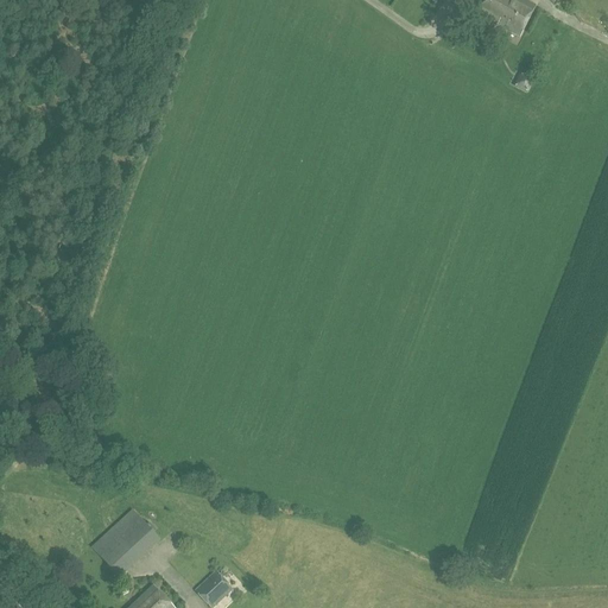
[(482,0),(475,14),(520,38),(536,6),(523,0),(482,0)]
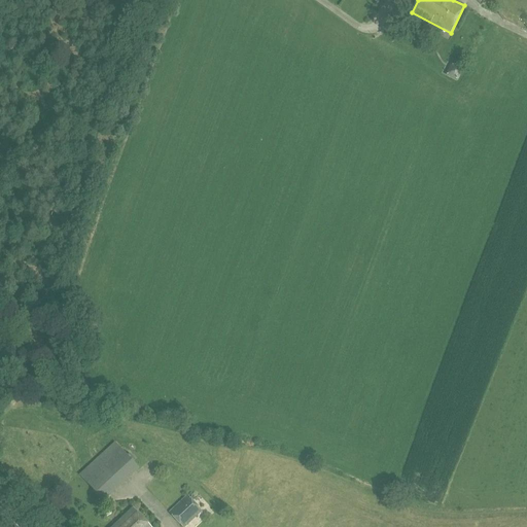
[(79,476),(103,500),(138,468),(114,443),(79,476)]
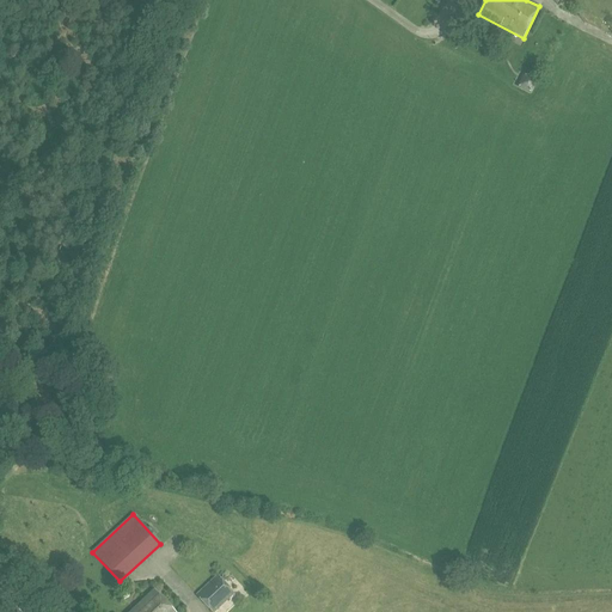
[(196,595),(210,611),(214,611),(233,594),(218,575),(196,595)]
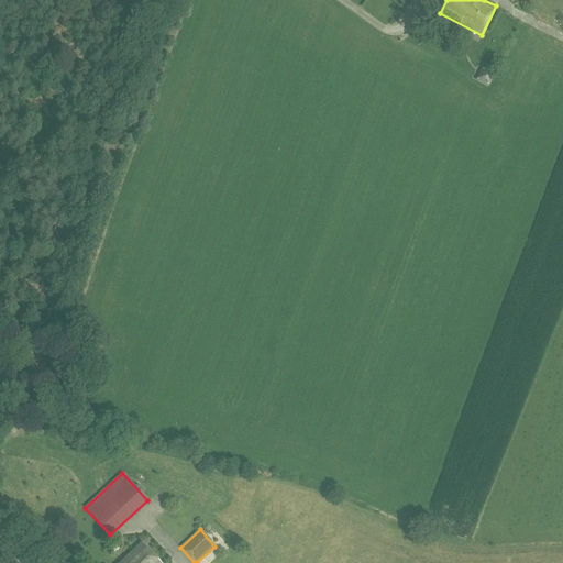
[(121,562),(161,562),(142,543),(121,562)]
